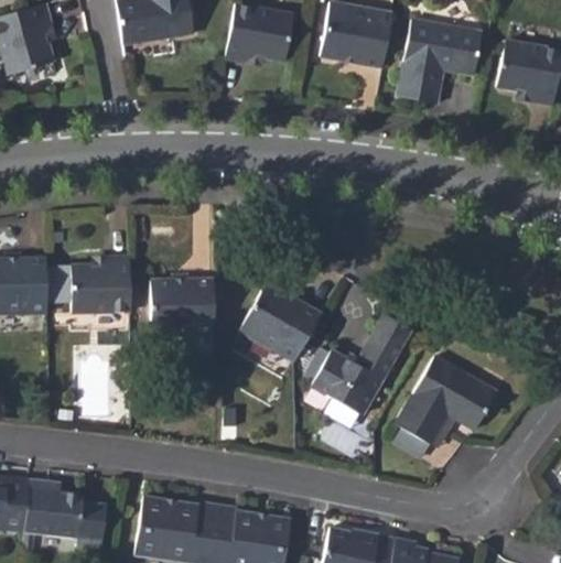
[(130,0),(118,2),(126,45),(196,34),(190,0),(130,0)]
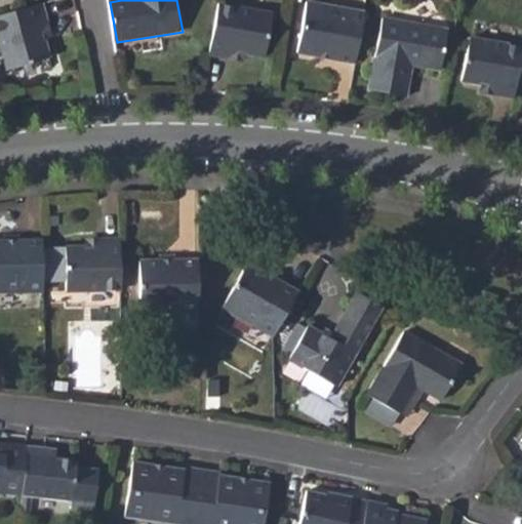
[(309,1),(299,52),(357,63),(367,12),(309,1)]
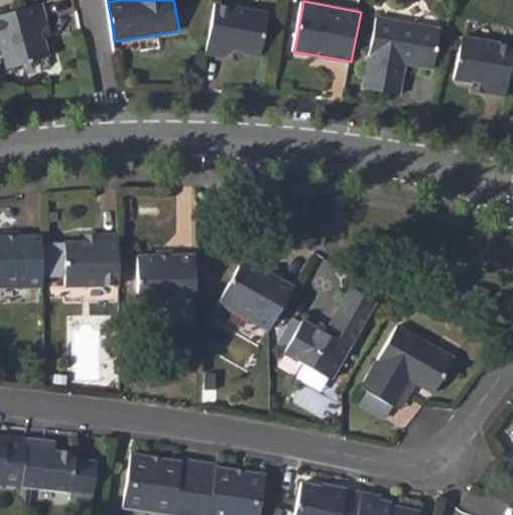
[(216,3),(207,52),(228,56),(230,48),(243,51),(263,54),(270,13),(216,3)]
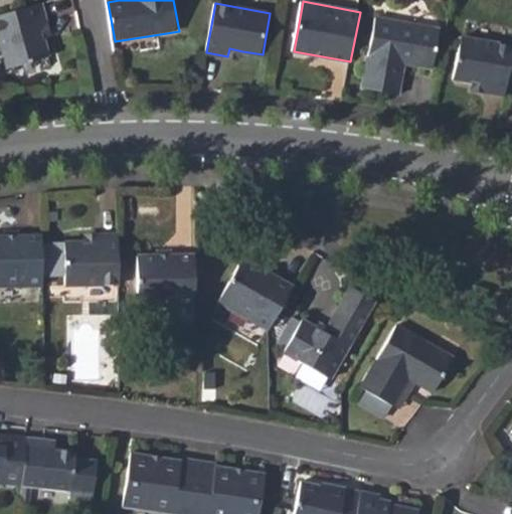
[(0,15),(0,42),(7,66),(48,55),(44,39),(40,25),(47,23),(41,4),(0,15)]
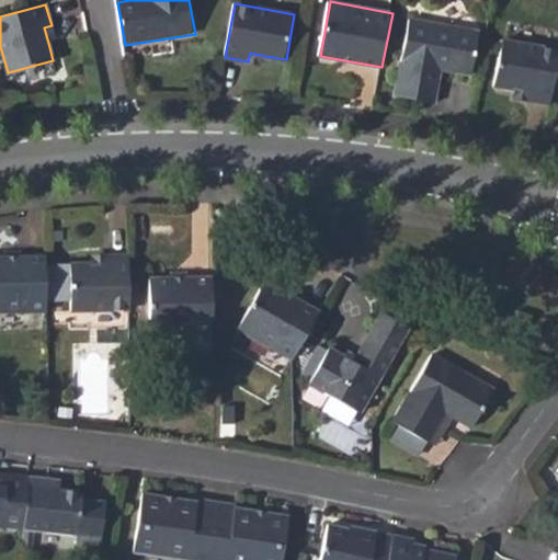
[(411,18),(397,95),(439,102),(443,69),(474,76),(481,31),(411,18)]
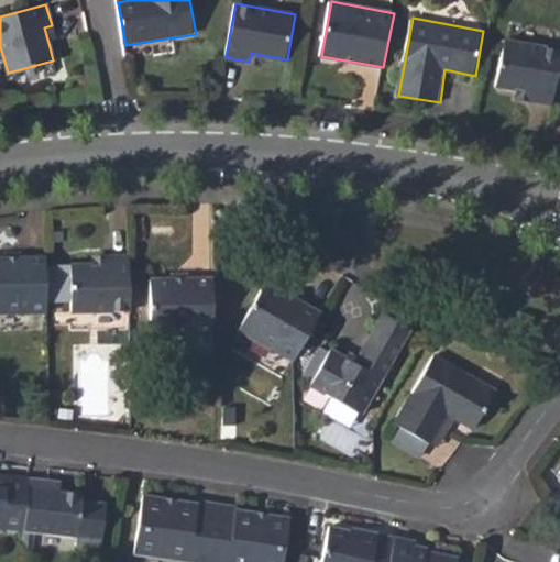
[(44,28),(48,43),(56,42),(52,25),(44,28)]
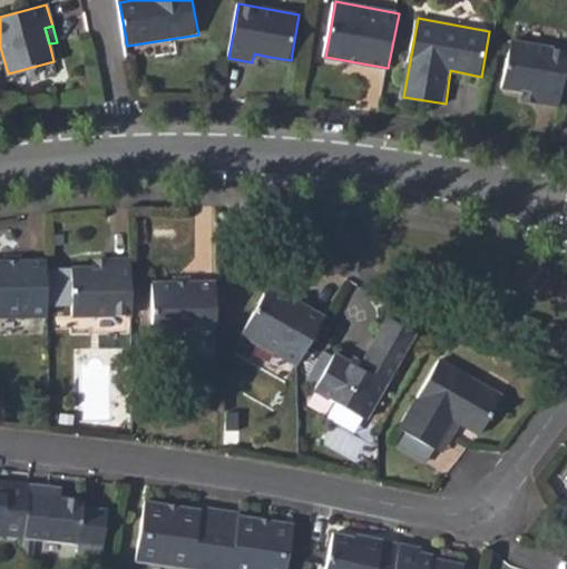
[(511,40),(504,87),(525,91),(540,94),(539,101),(560,106),(566,71),(566,50),(511,40)]
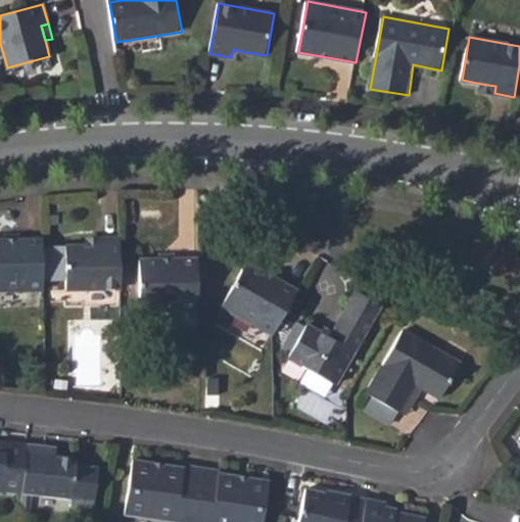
[(231,57),(244,60),(246,52),(233,49),(231,57)]
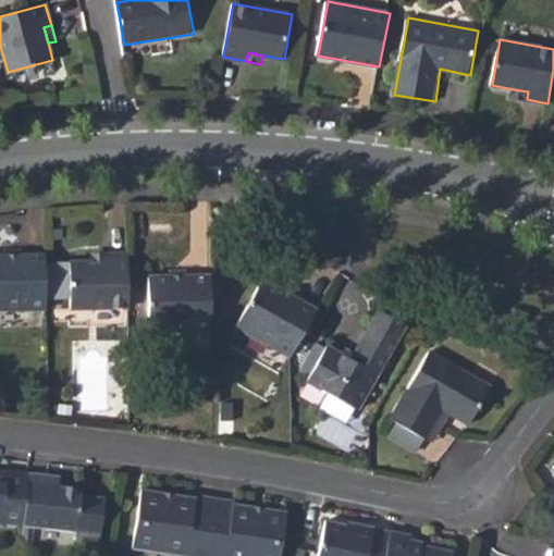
[(512,97),(527,99),(528,91),(513,89),(512,97)]
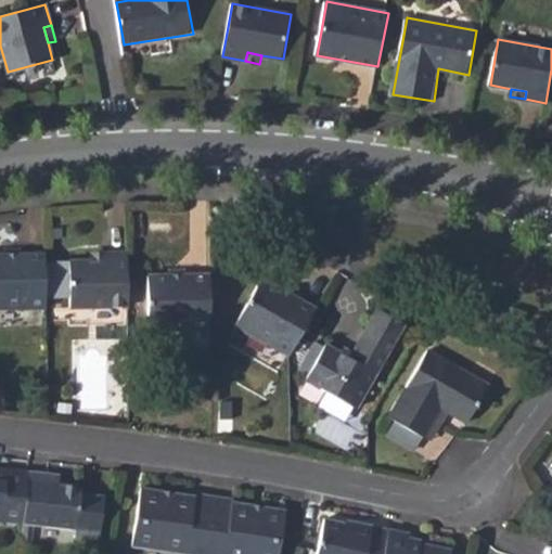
[(73,258),(73,305),(131,304),(130,249),(108,249),(108,257),(94,258),(73,258)]
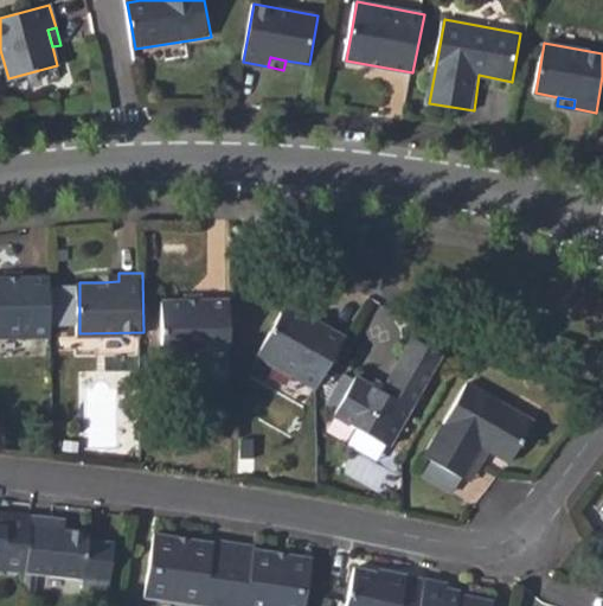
[(0,275),(0,333),(53,335),(52,274),(0,275)]
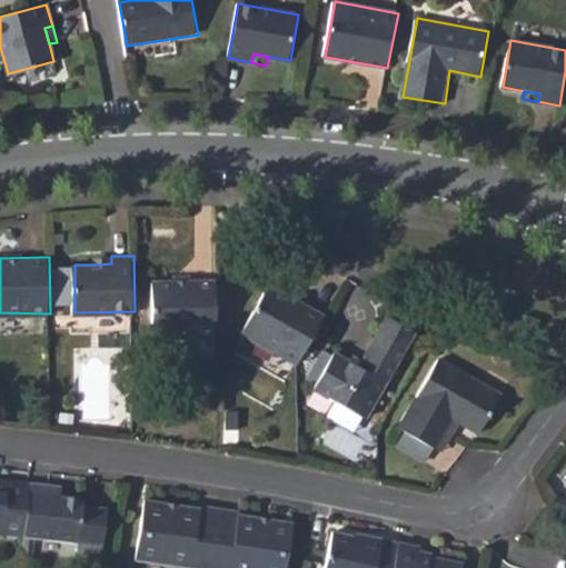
[(154,280),(155,336),(219,335),(218,279),(154,280)]
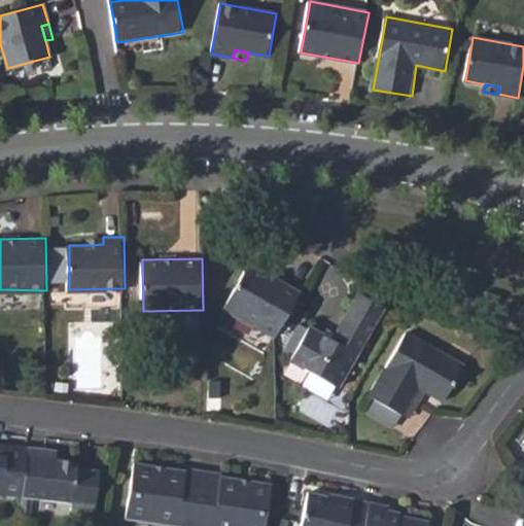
[(251,261),(225,307),(277,337),(303,291),(251,261)]
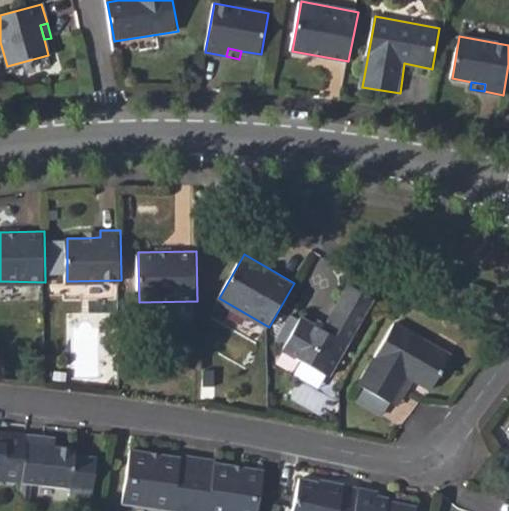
[(331,376),(376,298),(352,284),(325,328),(304,316),(284,349),(331,376)]
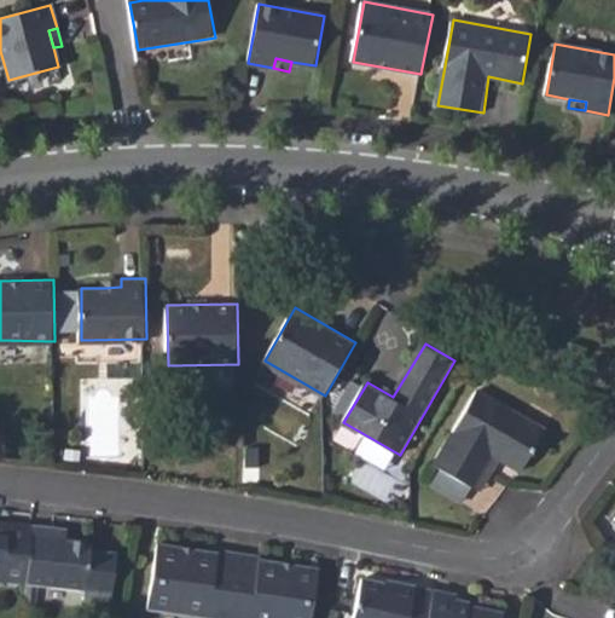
[(474,486),(493,454),(523,471),(546,429),(479,390),(436,466),(474,486)]
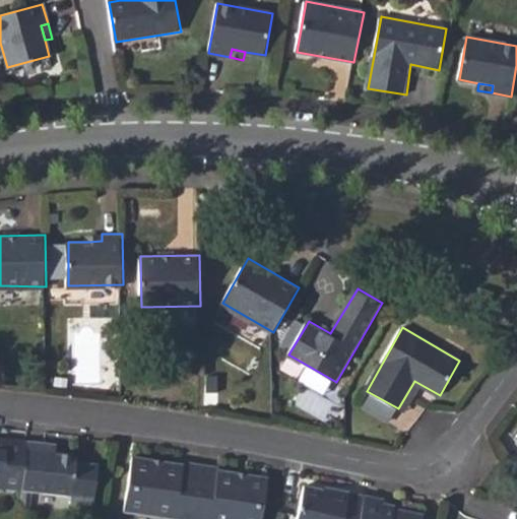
[(28,442),(0,439),(0,488),(23,491),(28,442)]
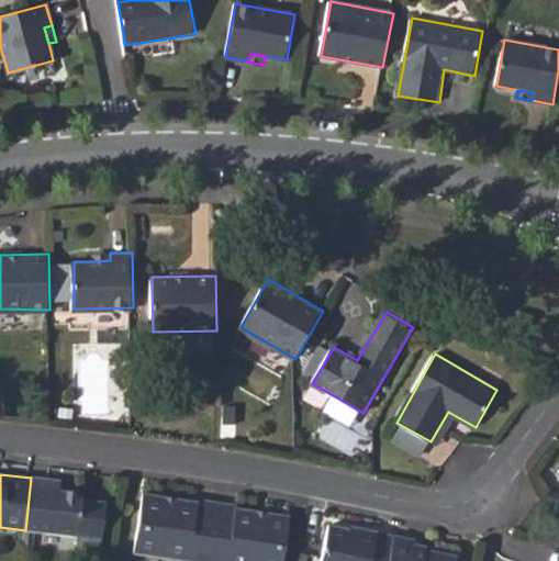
[(86,501),(87,493),(48,487),(49,480),(31,478),(25,530),(78,537),(78,546),(102,548),(109,504),(86,501)]
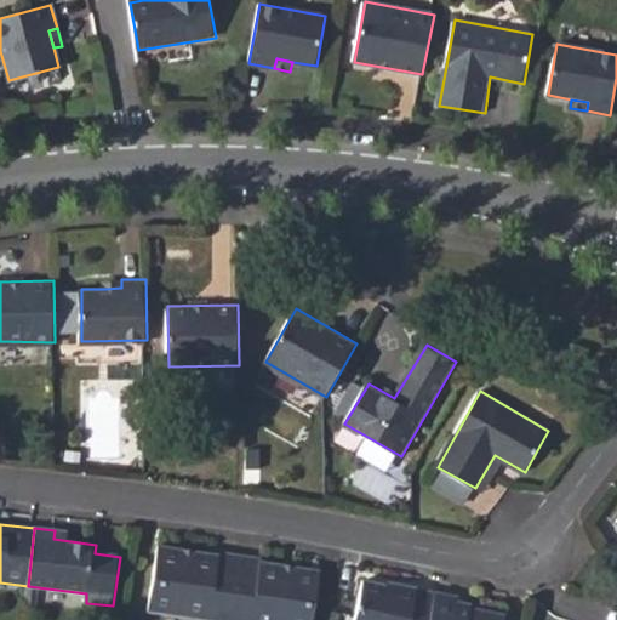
[(148,607),(221,619),(232,619),(241,553),(218,549),(217,555),(158,544),(148,607)]
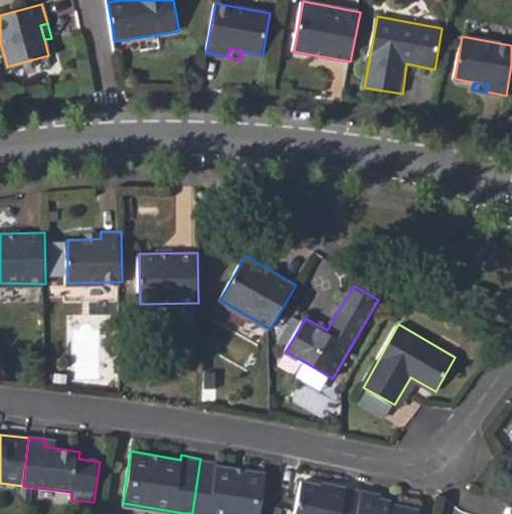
[(192,513),(259,513),(266,473),(219,465),(219,462),(200,459),(192,513)]
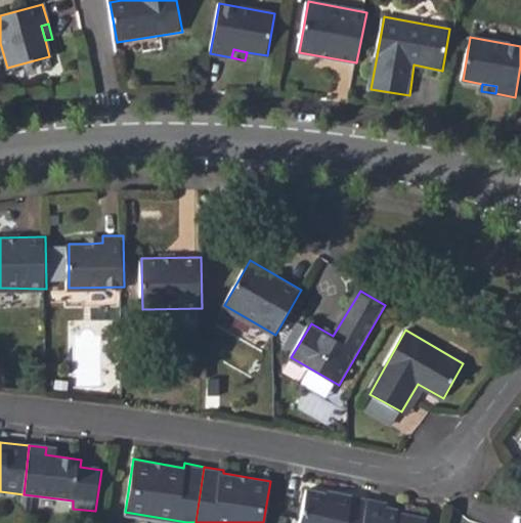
[(361,522),(367,494),(338,488),(337,492),(315,487),(307,522),(361,522)]
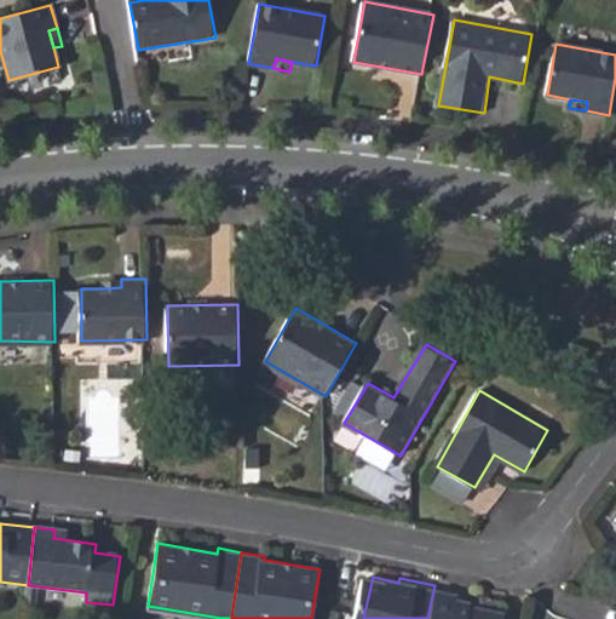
[(502,618),(506,608),(472,600),(470,606),(456,602),(459,591),(435,585),(427,618),(502,618)]
